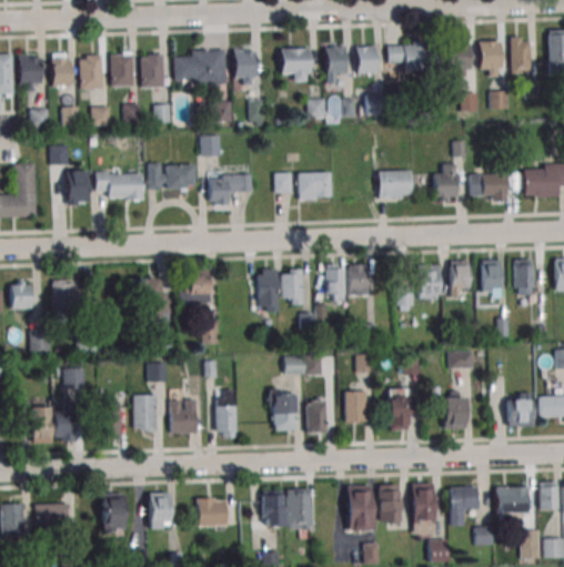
[(563,73),(550,74),(549,34),(551,34),(551,30),(563,30),(563,73)]
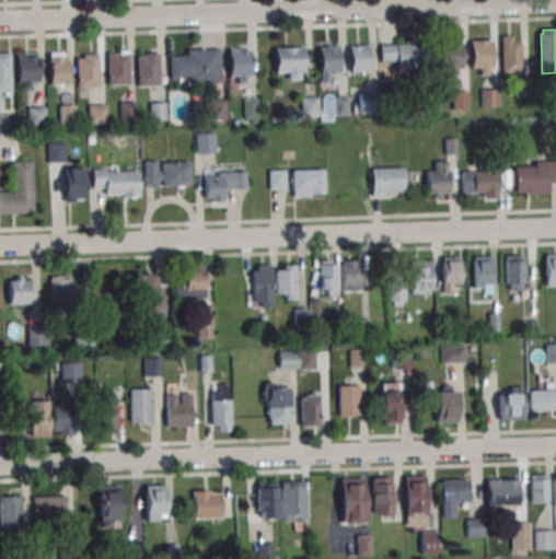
[(504,37),(505,73),(524,72),(523,42),(514,42),(514,36),(504,37)]
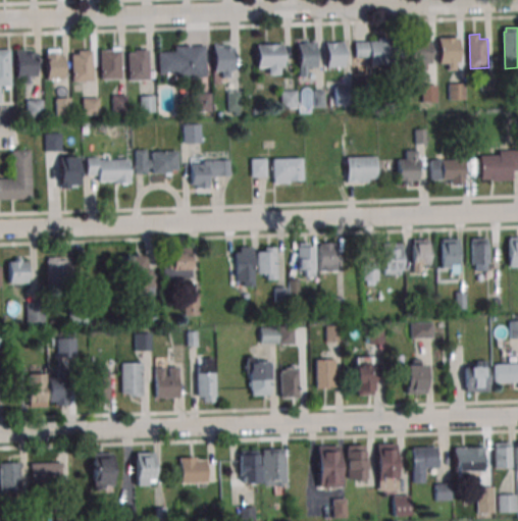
[(400,42),(400,64),(371,65),(371,58),(358,58),(357,43),(380,42),(380,39),(391,39),(391,42),(400,42)]
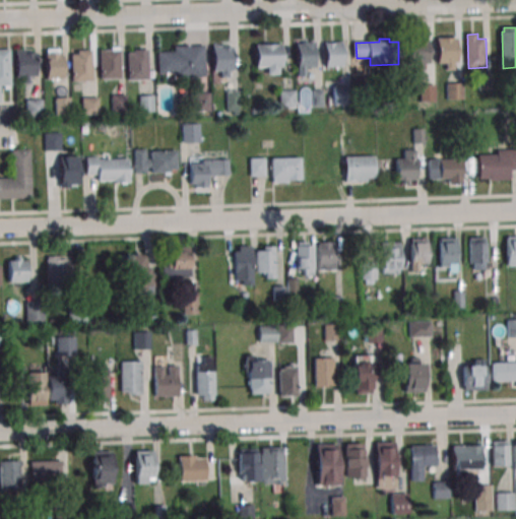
[(439,40),(440,64),(448,64),(448,71),(456,71),(456,64),(460,64),(459,39),(439,40)]
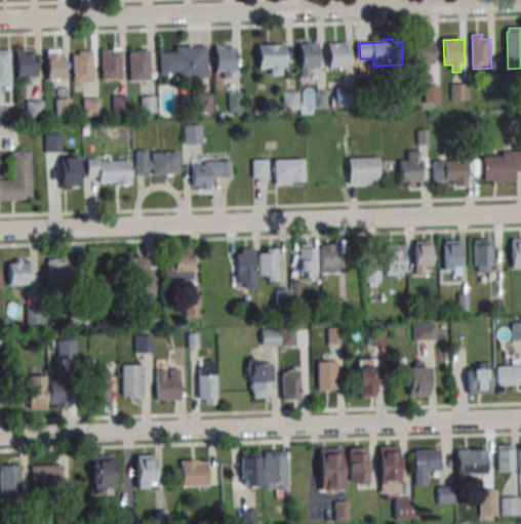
[(436,40),(436,65),(415,66),(415,40),(436,40)]
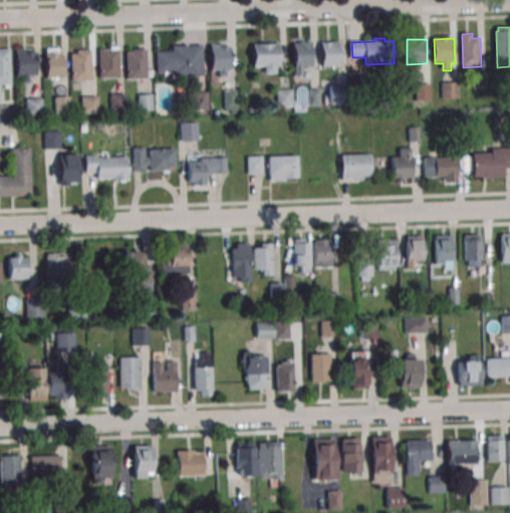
[(323,43),(324,66),(341,65),(340,41),(332,41),(332,43),(323,43)]
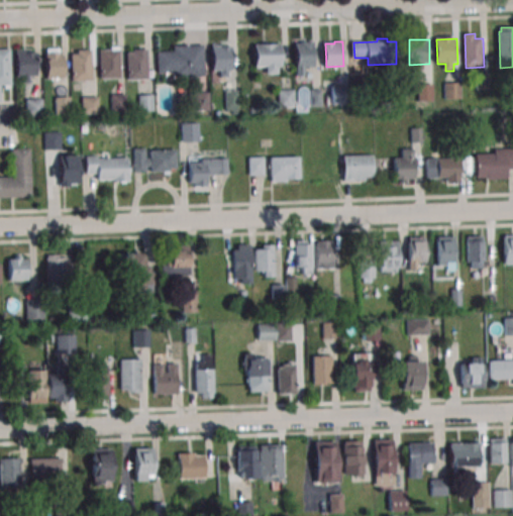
[(297,44),(298,77),(307,77),(306,68),(316,68),(315,42),(302,43),(302,44),(297,44)]
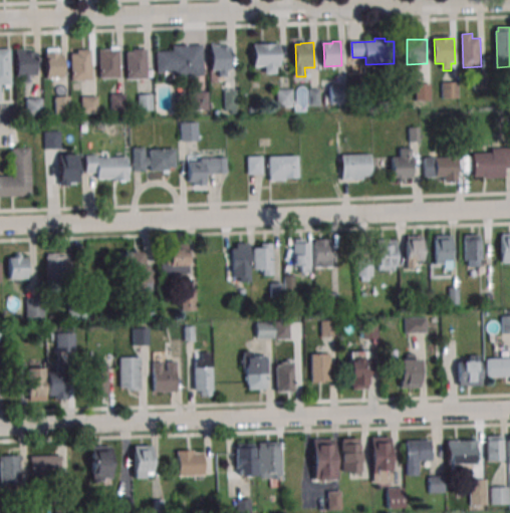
[(254,44),(255,67),(266,67),(266,74),(278,74),(278,66),(281,66),(281,44),(254,44)]
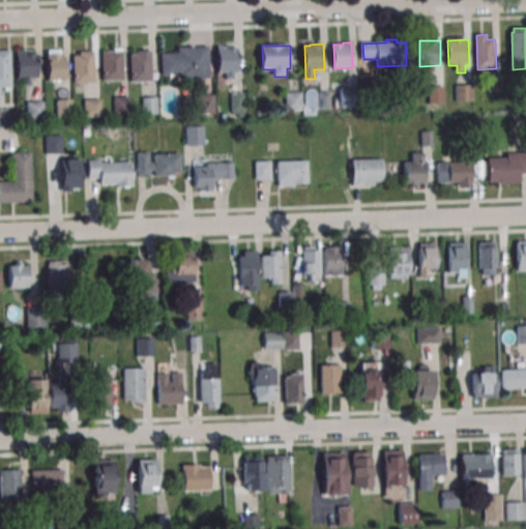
[(210,47),(211,79),(181,80),(181,83),(171,83),(171,77),(164,77),(163,54),(180,53),(179,48),(210,47)]
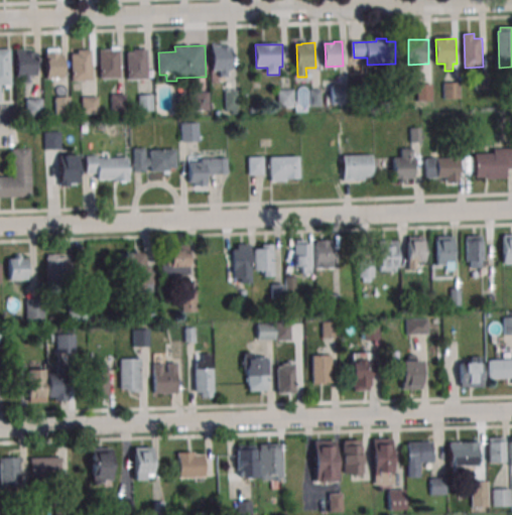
[(121,46),(121,78),(102,78),(101,50),(112,50),(112,46),(121,46)]
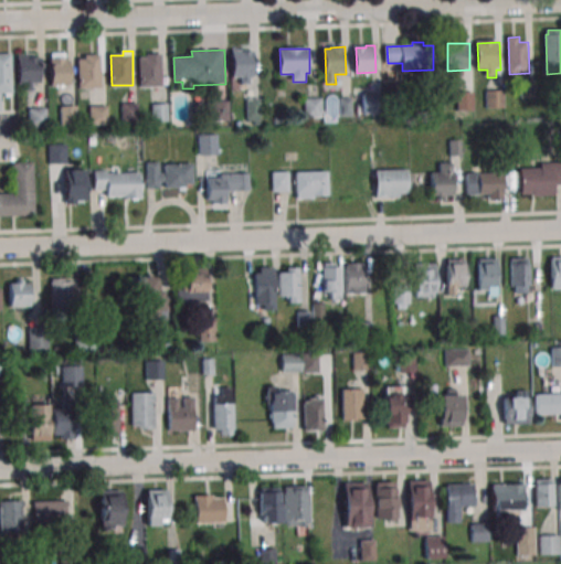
[(233,51),(233,77),(242,77),(242,86),(252,86),(252,77),(255,77),(255,51),(233,51)]
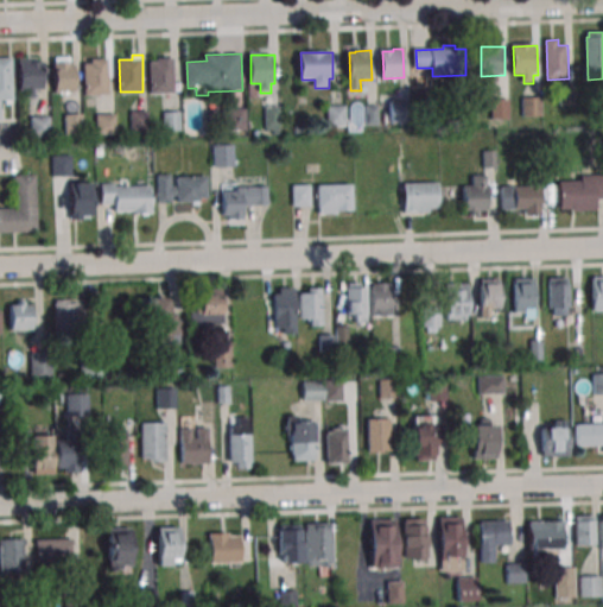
[(0,57),(14,57),(16,99),(2,100),(4,119),(0,119),(0,57)]
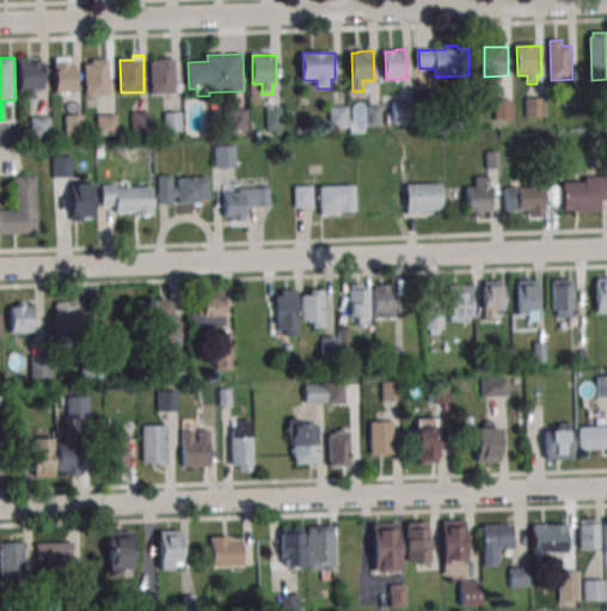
[(56,59),(56,65),(55,65),(56,93),(78,93),(77,65),(72,65),(72,57),(56,59)]
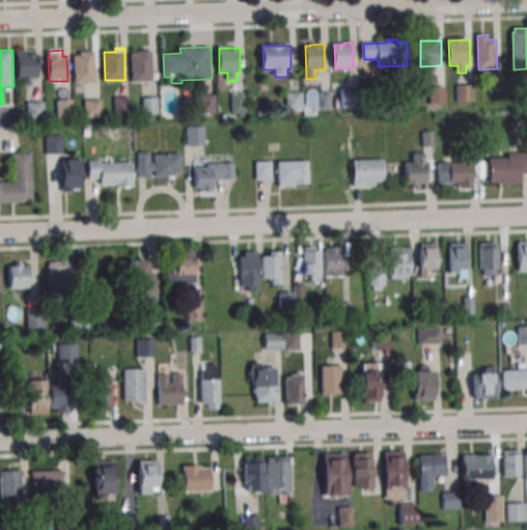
[(154,50),(154,82),(133,82),(133,55),(138,55),(138,50),(154,50)]
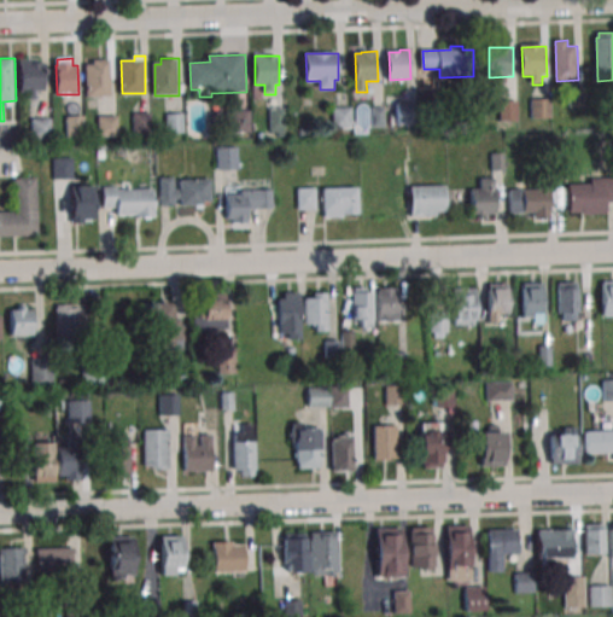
[(87,64),(88,98),(112,97),(111,59),(93,60),(93,64),(87,64)]
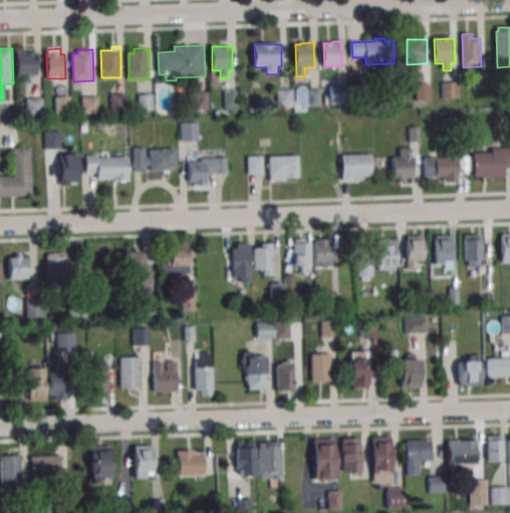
[(17,51),(17,76),(23,76),(23,83),(30,83),(30,76),(37,76),(37,51),(17,51)]
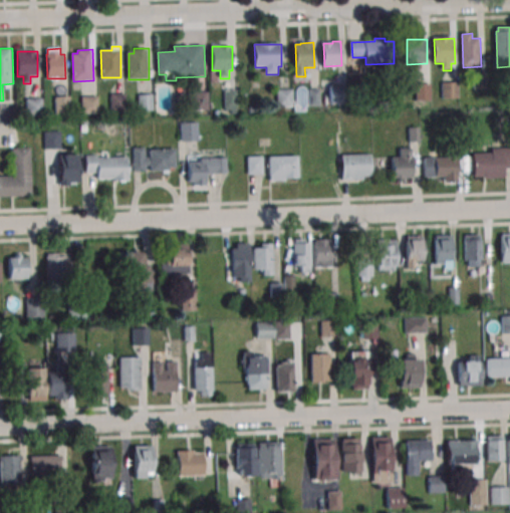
[(488,73),(488,90),(475,90),(476,73),(488,73)]
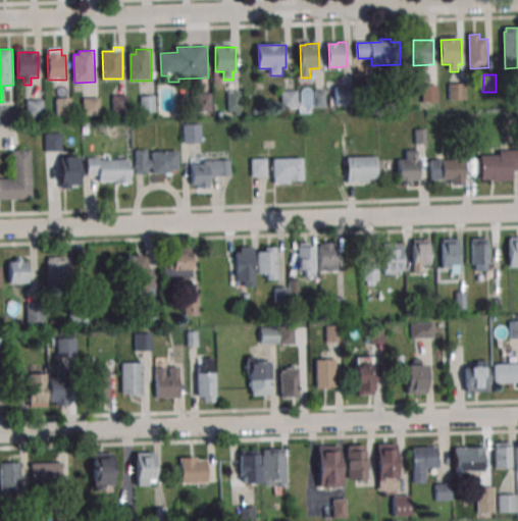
[(424,102),(439,102),(439,84),(424,84),(424,102)]
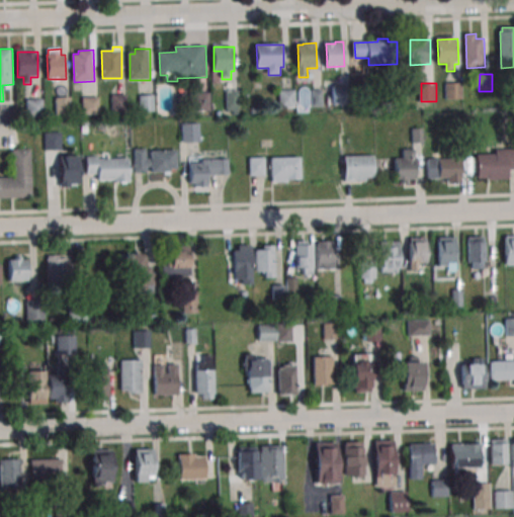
[(463,99),(462,83),(447,83),(448,99),(463,99)]
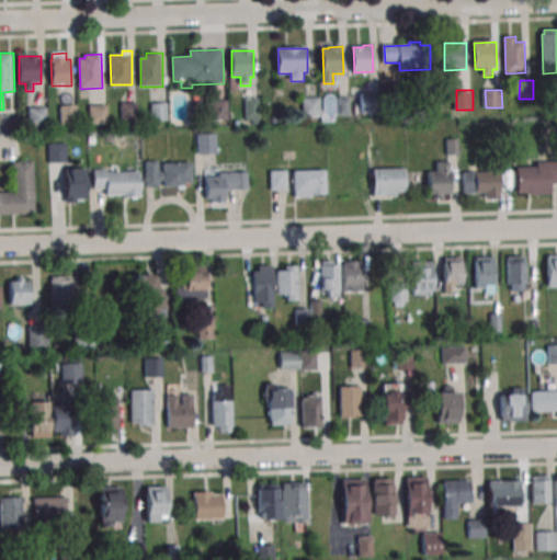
[(362,114),(381,114),(381,93),(362,93),(362,114)]
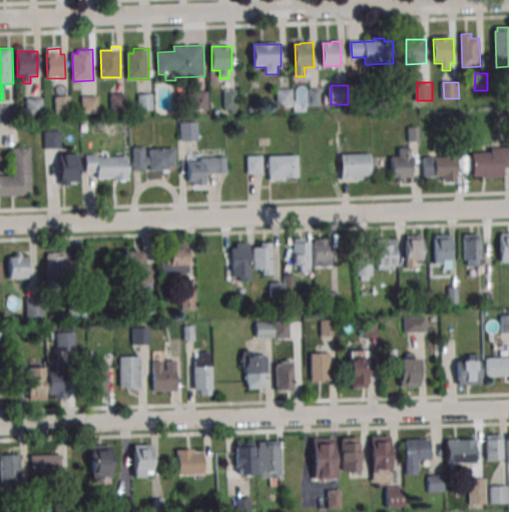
[(295,106),(295,89),(279,89),(279,106),(295,106)]
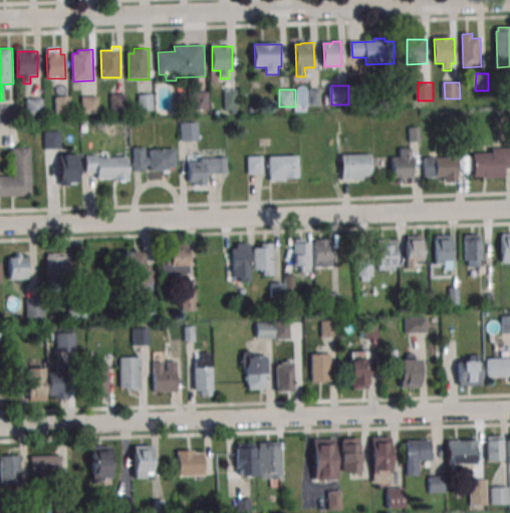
[(321,90),(321,106),(310,106),(310,90),(321,90)]
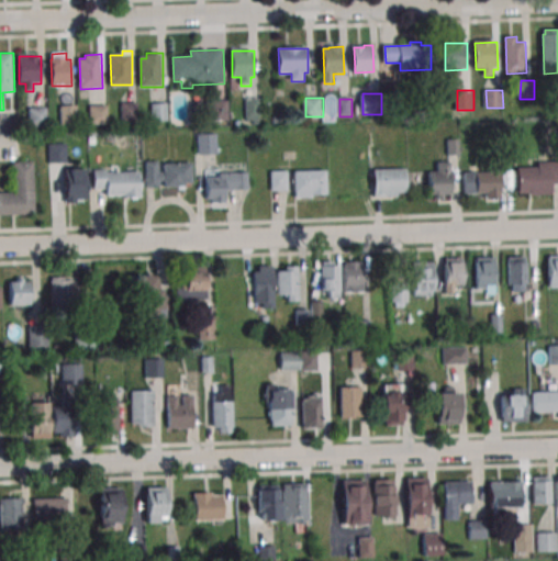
[(260,100),(261,125),(255,125),(255,121),(248,121),(247,100),(260,100)]
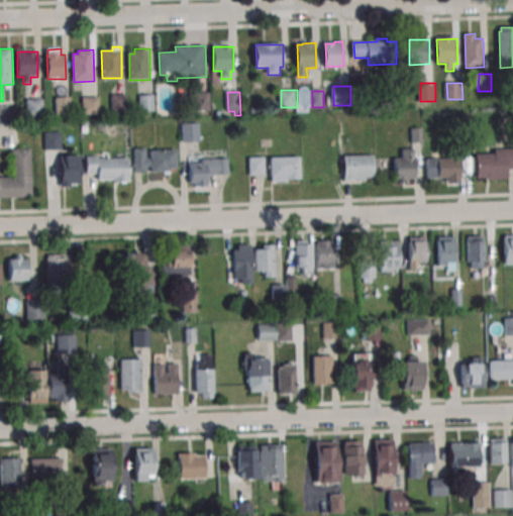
[(211,93),(211,111),(197,112),(197,93),(211,93)]
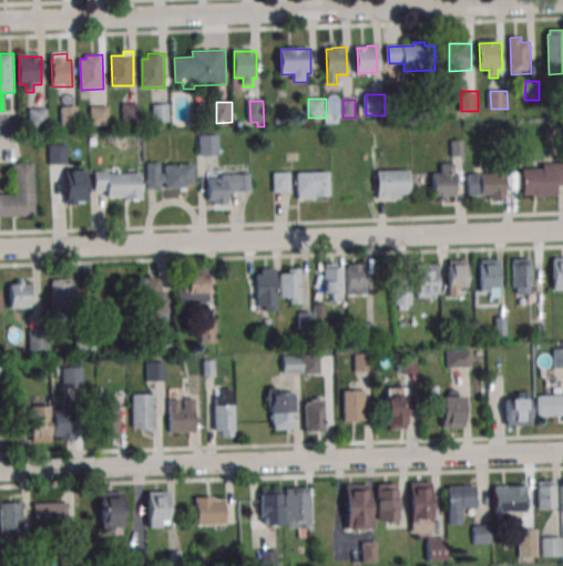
[(140,122),(140,104),(125,104),(126,122),(140,122)]
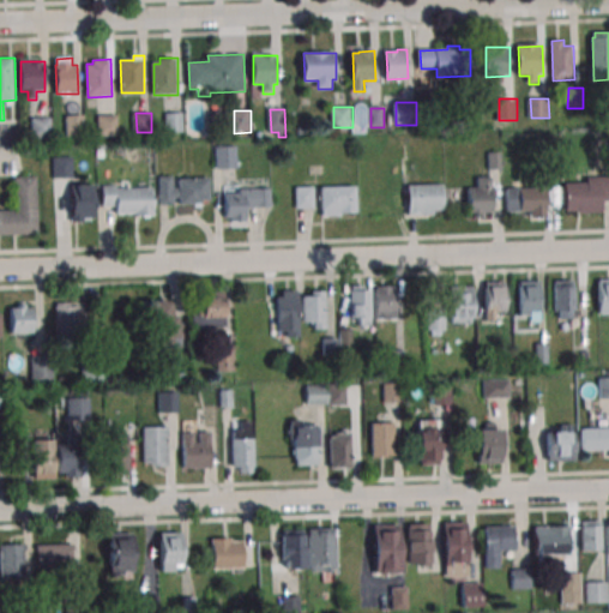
[(185,114),(185,133),(167,133),(168,114),(185,114)]
